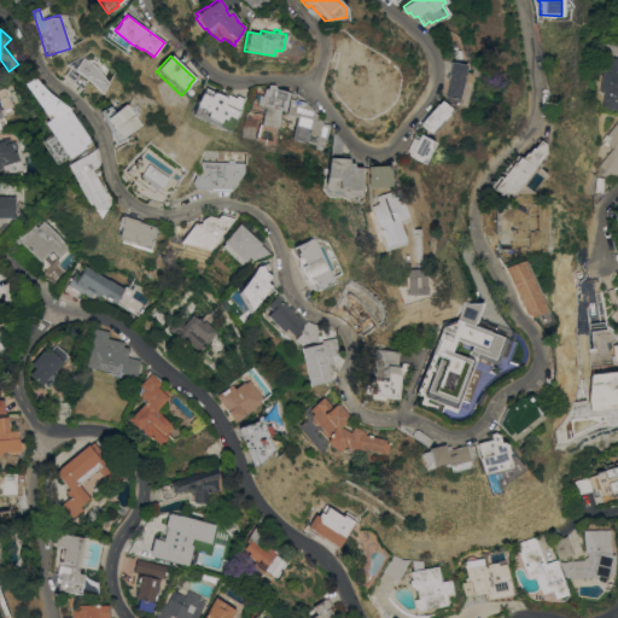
[(617,110),(602,108),(605,93),(600,92),(606,56),(617,58),(617,110)]
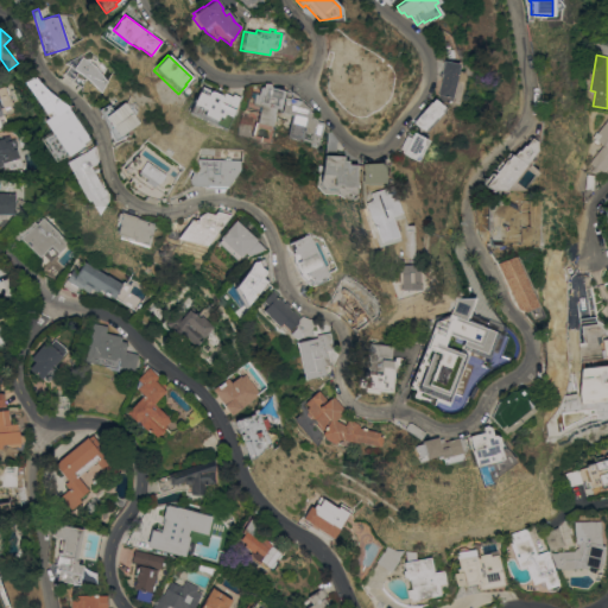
[(95,65),(107,81),(101,92),(86,77),(86,78),(82,86),(64,73),(70,64),(74,68),(82,56),(95,65)]
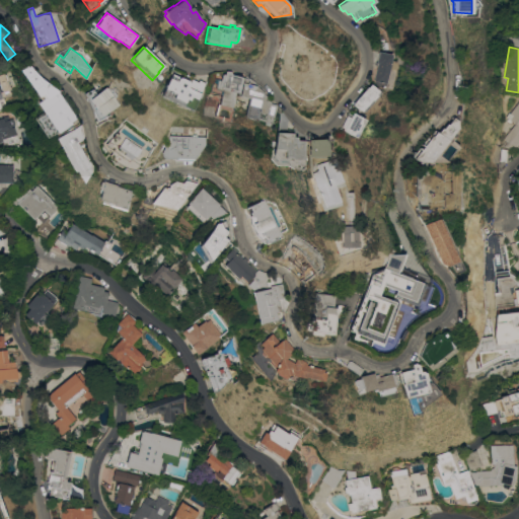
[(383,86),(382,88),(376,86),(372,83),(372,82),(375,63),(374,63),(377,52),(390,55),(383,86)]
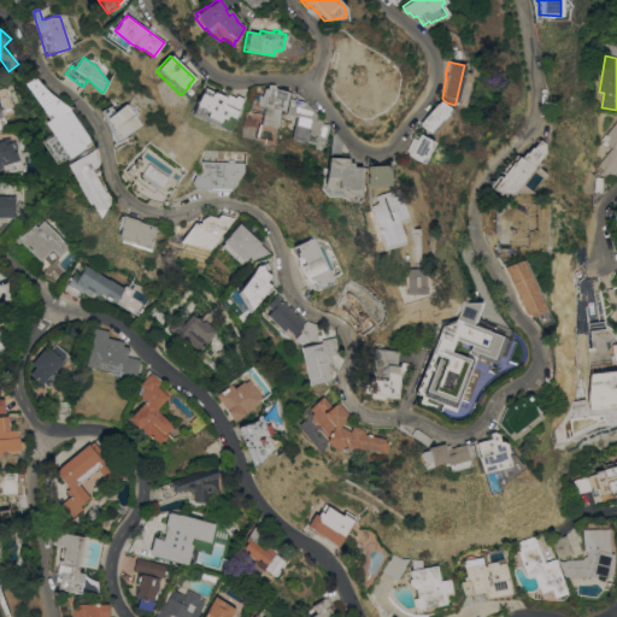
[(68,156),(56,164),(40,140),(52,131),(45,122),(50,119),(23,81),(33,75),(39,82),(48,93),(62,101),(70,109),(93,144),(70,158),(68,156)]
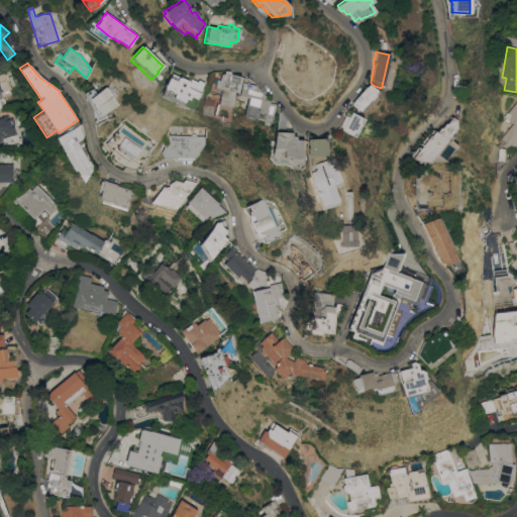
[(211,77),(219,79),(220,75),(221,74),(222,74),(223,74),(224,71),(229,71),(230,75),(241,77),(238,93),(234,92),(230,107),(231,107),(228,121),(222,119),(221,121),(218,120),(219,118),(200,114),(207,86),(209,77),(211,77)]
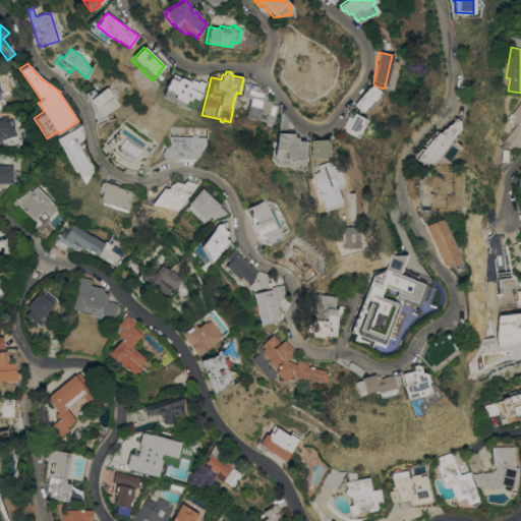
[(161,97),(171,73),(187,80),(187,79),(190,80),(191,79),(197,82),(198,80),(205,83),(192,111),(161,97)]
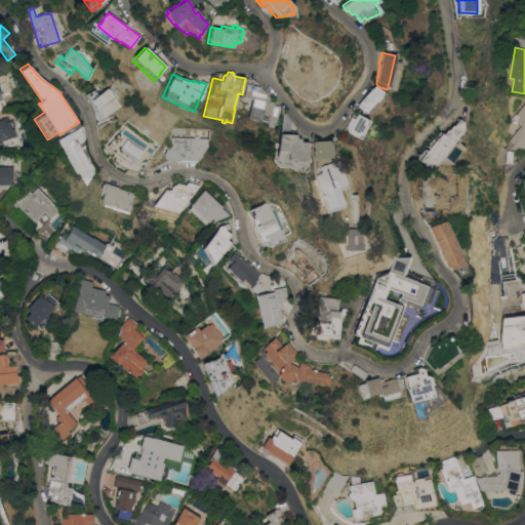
[(275,120),(268,118),(269,115),(261,114),(259,122),(247,119),(252,101),(242,97),(246,84),(250,85),(250,84),(259,87),(267,93),(267,96),(271,97),(273,99),(272,102),(274,102),(273,105),(279,106),(278,107),(275,120)]
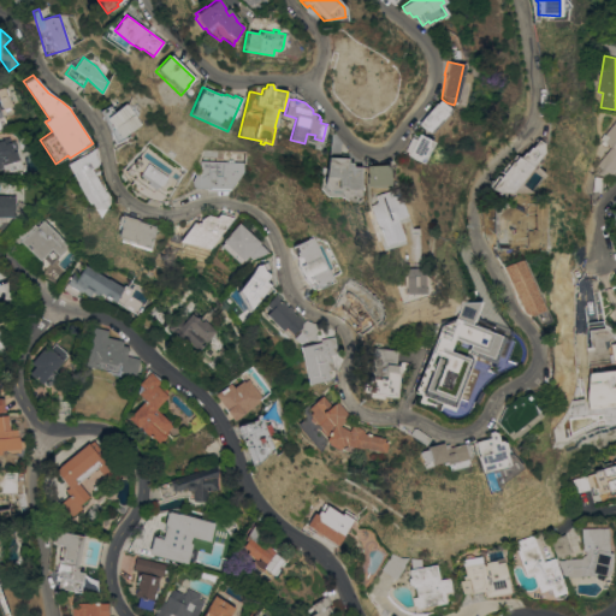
[(434,104),(438,100),(450,110),(430,135),(418,124),(433,104),(434,104)]
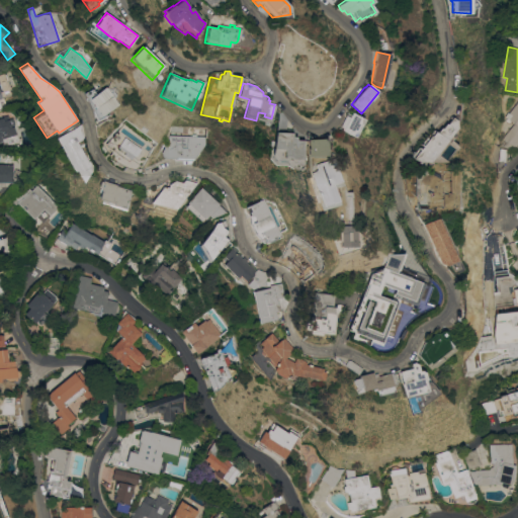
[(84,93),(93,89),(95,94),(106,87),(118,104),(107,111),(109,114),(97,120),(84,93)]
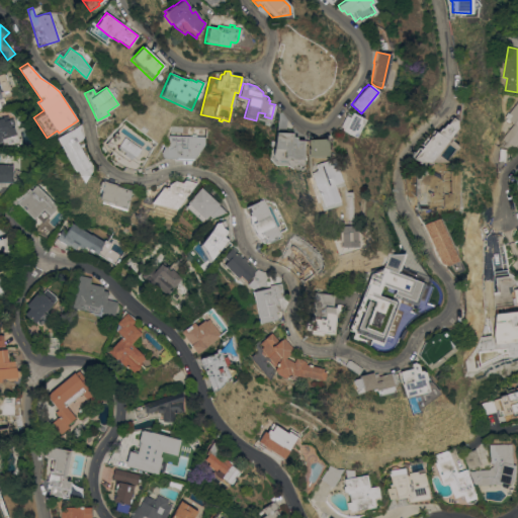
[(517,141),(513,148),(511,146),(509,150),(503,146),(506,142),(502,139),(513,123),(504,117),(507,113),(508,114),(517,100),(517,141)]
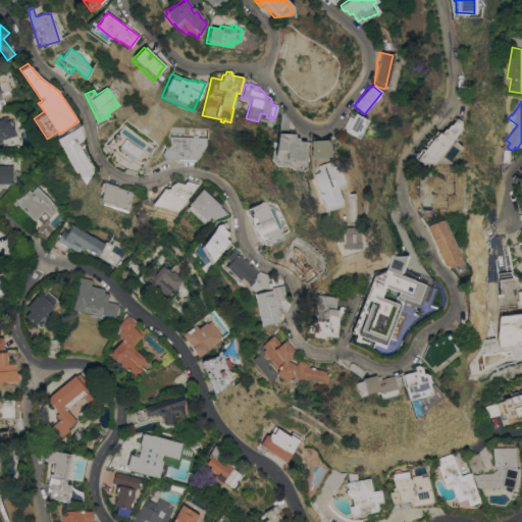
[(348,116),(352,118),(354,113),(366,121),(358,139),(345,132),(346,129),(342,127),(345,121),(348,116)]
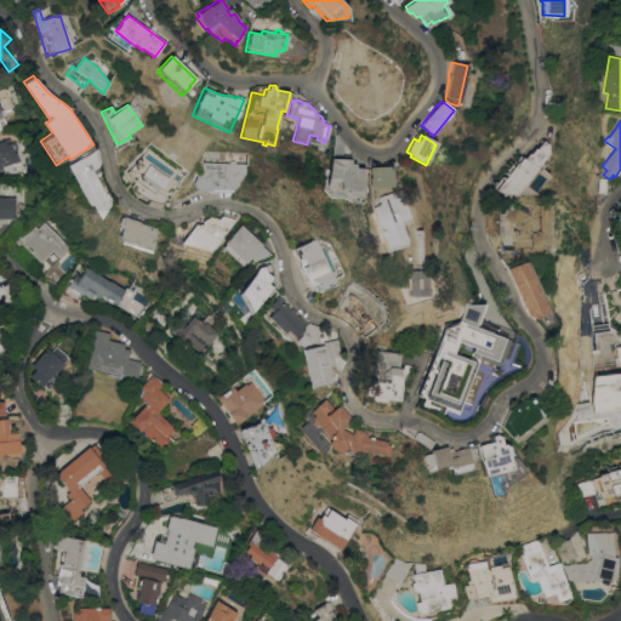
[(21,169),(10,172),(9,167),(0,170),(0,141),(4,141),(5,144),(15,141),(17,149),(15,151),(21,169)]
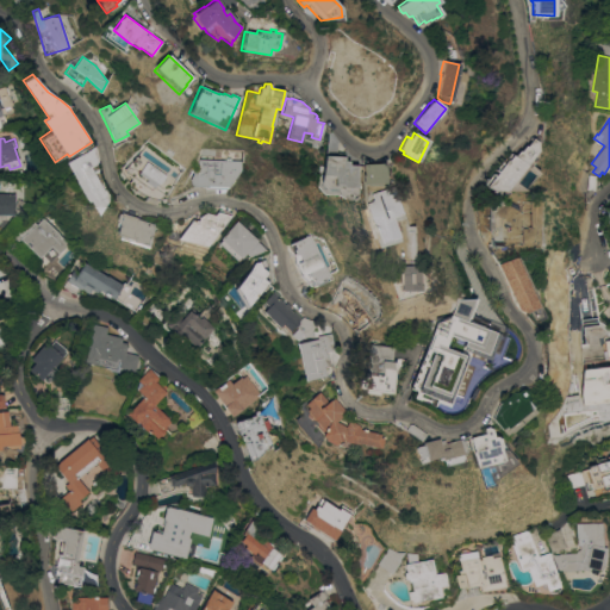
[(504,156),(506,157),(510,154),(514,156),(518,151),(523,145),(524,147),(530,138),(535,142),(535,156),(526,170),(518,180),(516,178),(506,191),(502,191),(499,195),(487,186),(498,172),(495,169),(498,165),(504,156)]
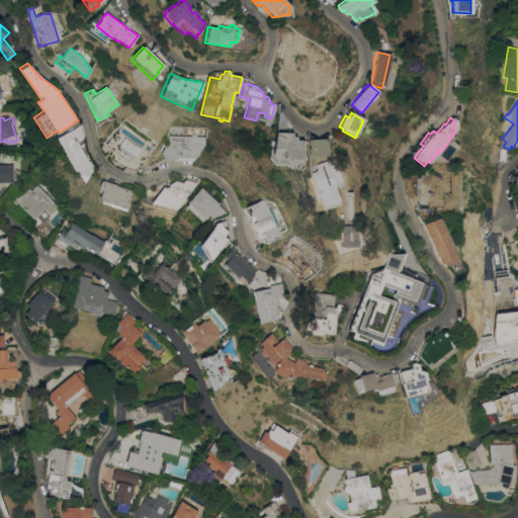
[(57,138),(80,124),(83,138),(77,142),(88,162),(90,161),(93,167),(84,183),(77,170),(75,171),(57,138)]
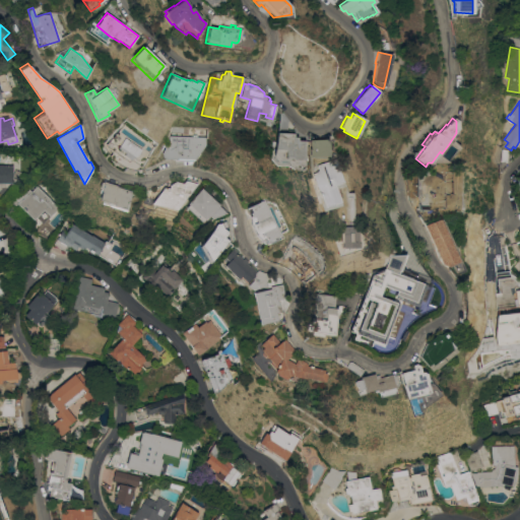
[(293,133),(293,137),(296,137),(296,140),(303,141),(302,166),(302,168),(301,169),(300,170),(295,168),(294,167),(290,167),(289,167),(287,165),(286,161),(276,160),(272,155),(276,133),(293,133)]
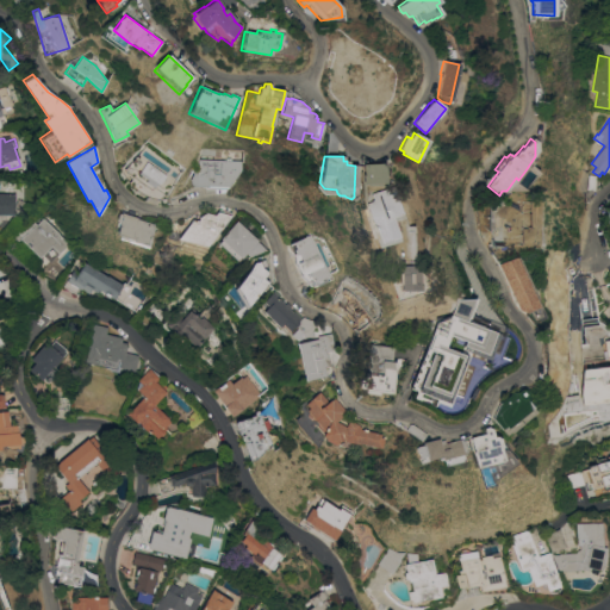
[(241,170),(226,190),(194,186),(192,185),(190,182),(190,180),(190,179),(193,169),(197,169),(197,159),(242,161),(241,170)]
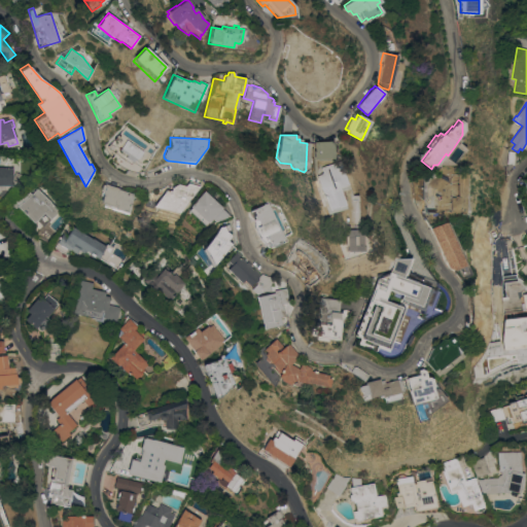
[(331,142),(331,159),(312,160),(311,151),(312,151),(312,142),(331,142)]
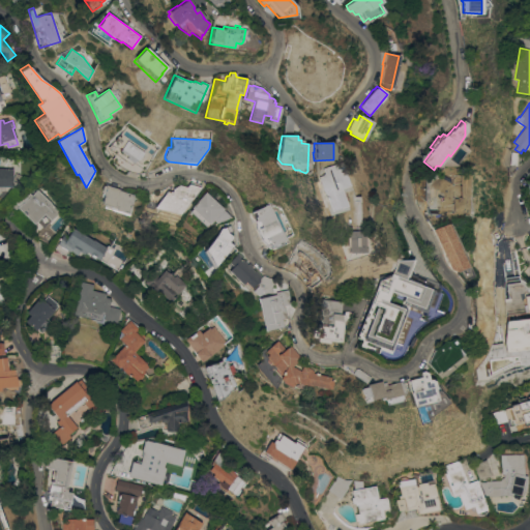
[(509,165),(511,152),(518,152),(517,163),(514,166),(509,165)]
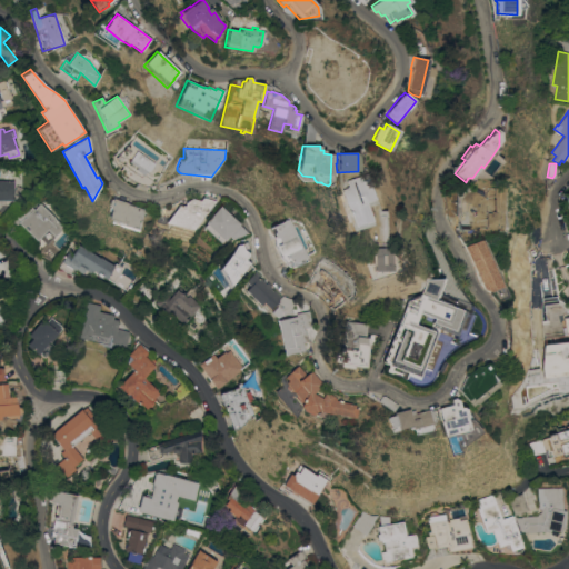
[(369,221),(352,227),(347,210),(346,211),(339,190),(343,189),(343,188),(346,187),(343,181),(366,175),(373,200),(363,202),(369,221)]
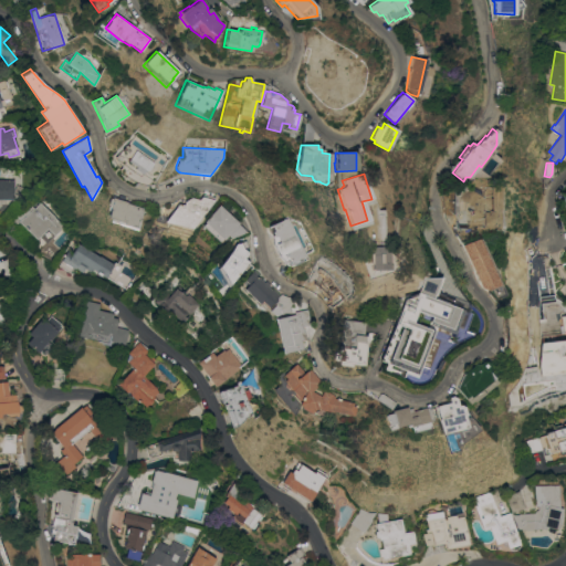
[(0,199),(0,178),(7,179),(7,180),(14,180),(14,200),(0,199)]
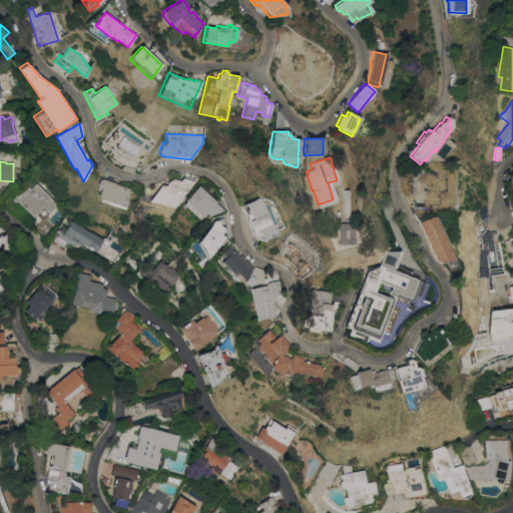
[(148,201),(161,184),(166,185),(166,182),(173,179),(178,181),(184,175),(195,179),(195,180),(196,180),(186,192),(185,191),(174,207),(148,201)]
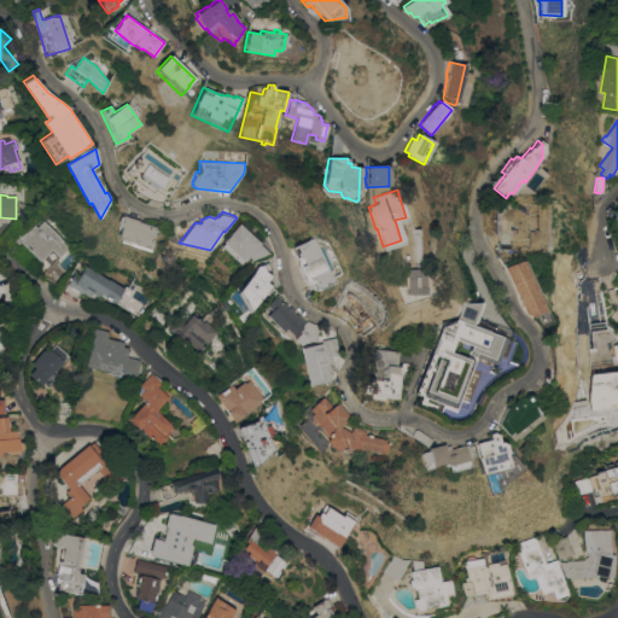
[(155,227),(151,238),(153,239),(150,251),(126,243),(126,245),(118,243),(120,238),(117,238),(121,227),(118,227),(120,225),(116,223),(118,215),(122,216),(122,215),(139,220),(139,222),(155,227)]
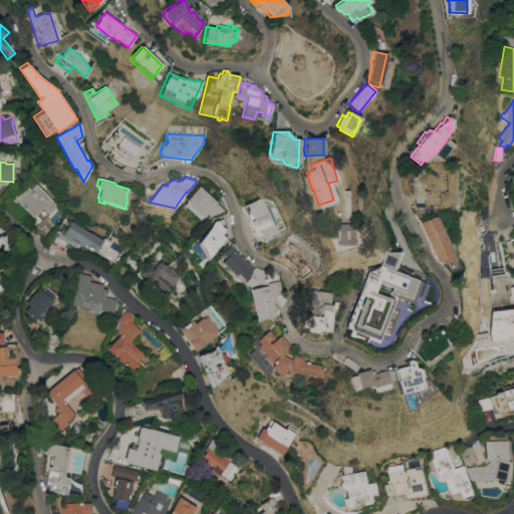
[(42,221),(36,215),(34,217),(18,201),(14,204),(9,199),(25,184),(31,190),(37,184),(58,205),(42,221)]
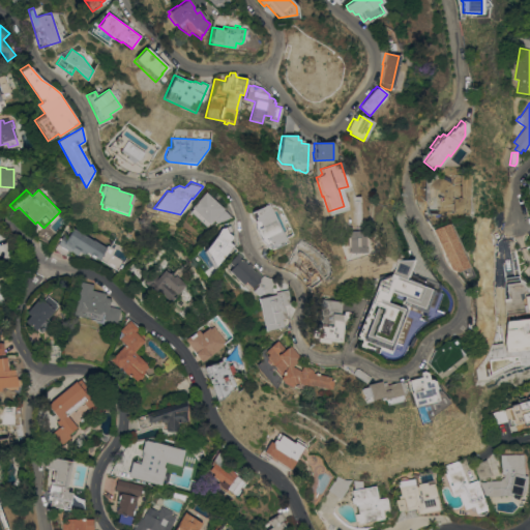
[(189,211),(193,209),(190,207),(206,192),(225,209),(224,210),(232,217),(216,224),(213,221),(209,225),(208,224),(206,227),(189,211)]
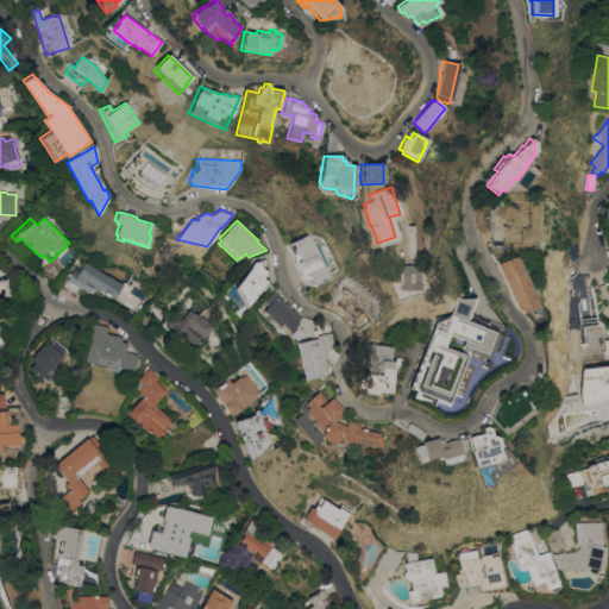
[(328,276),(313,283),(312,281),(306,283),(299,275),(301,275),(295,264),(294,264),(293,255),(289,245),(309,234),(328,276)]
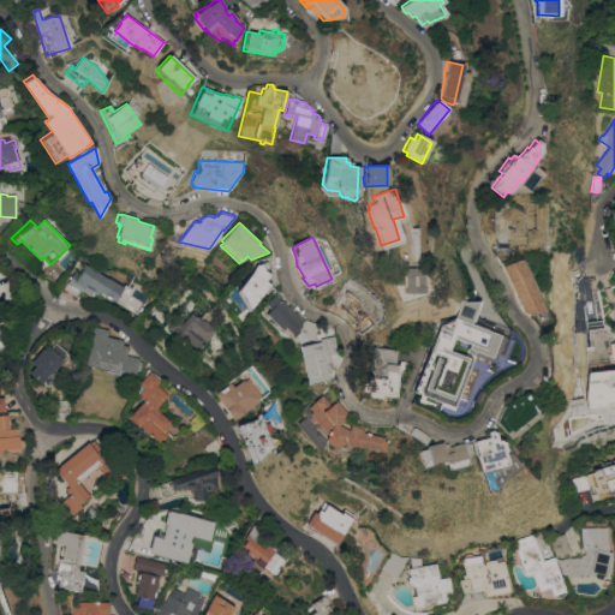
[(527,316),(521,314),(501,267),(519,260),(541,310),(539,310),(542,315),(535,318),(532,312),(527,315),(527,316)]
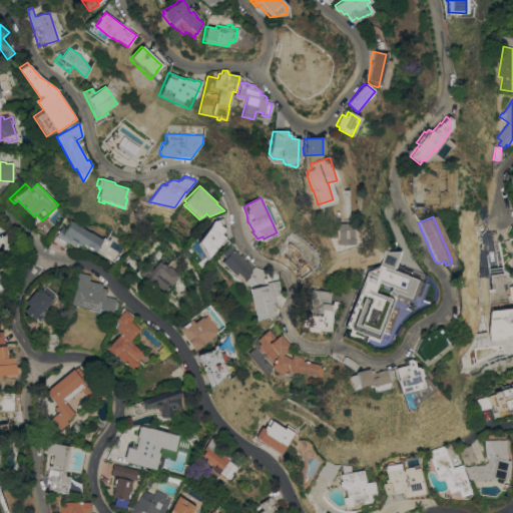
[(223,240),(207,259),(206,258),(205,260),(202,257),(200,249),(196,245),(209,226),(212,221),(215,221),(214,220),(222,217),(225,224),(219,226),(221,227),(222,229),(222,231),(221,233),(218,236),(223,240)]
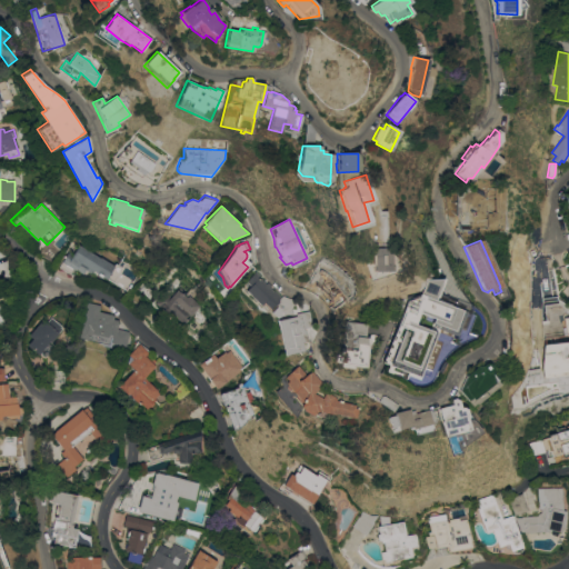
[(73,269),(70,275),(59,267),(62,261),(62,262),(68,253),(72,256),(79,245),(101,258),(101,257),(122,270),(120,273),(132,281),(126,290),(92,273),(86,269),(83,275),(73,269)]
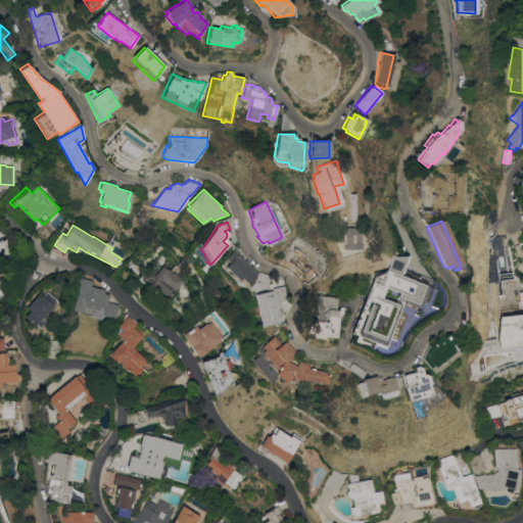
[(354,249),(341,249),(341,228),(343,228),(357,228),(357,233),(359,233),(359,242),(357,242),(357,249),(354,249)]
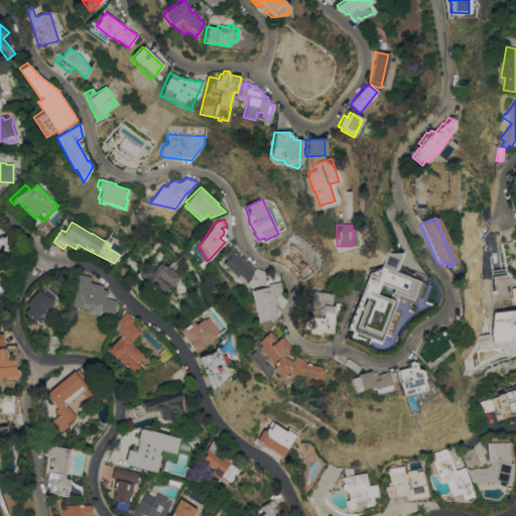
[(252,287),(251,289),(245,283),(245,282),(237,275),(236,276),(222,264),(227,259),(222,255),(231,246),(235,251),(235,252),(240,257),(242,256),(245,258),(243,260),(247,264),(248,263),(254,269),(255,268),(268,273),(269,273),(264,286),(260,285),(258,285),(252,287)]
